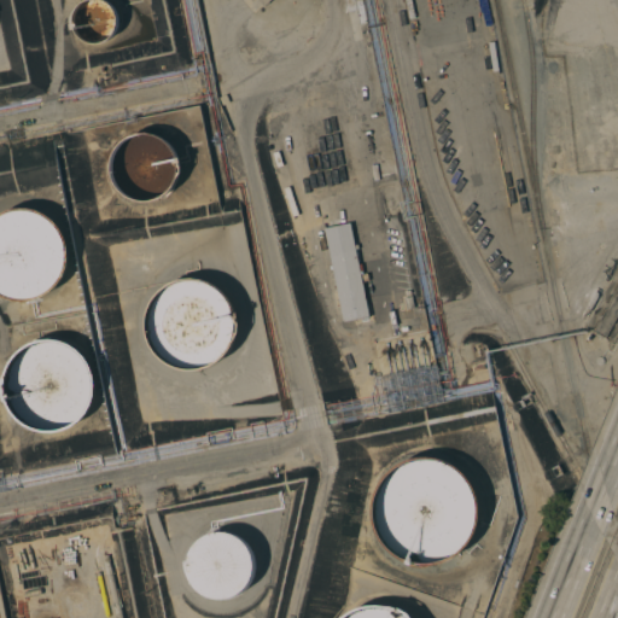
[(412,0),(415,17),(409,18),(404,0),(412,0)]
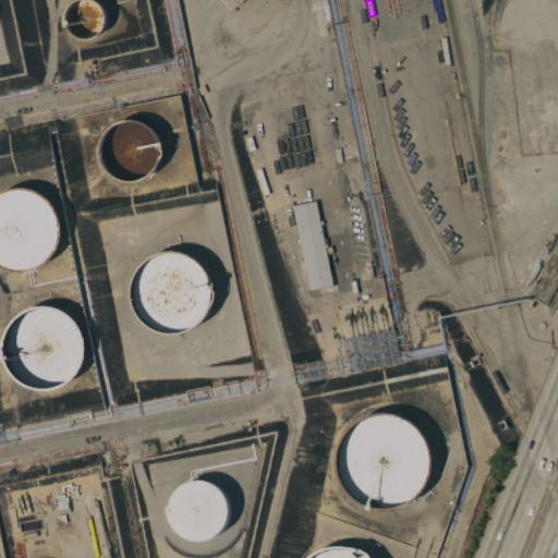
[(208,92),(201,95),(197,87),(205,84),(208,92)]
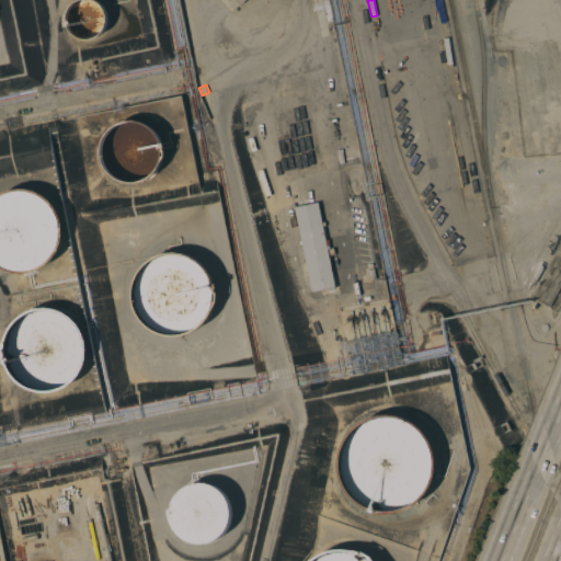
[(159,179),(159,124),(104,125),(105,180),(159,179)]
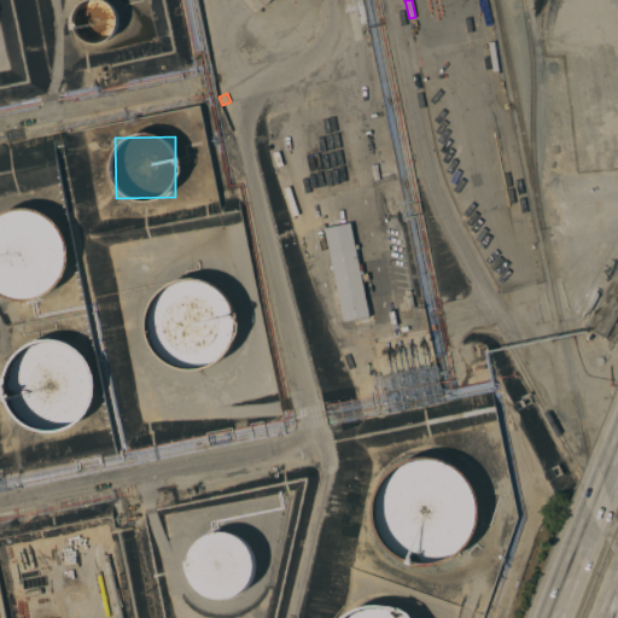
[(355,244),(359,244),(360,249),(356,249),(369,316),(343,321),(325,228),(351,222),(355,244)]
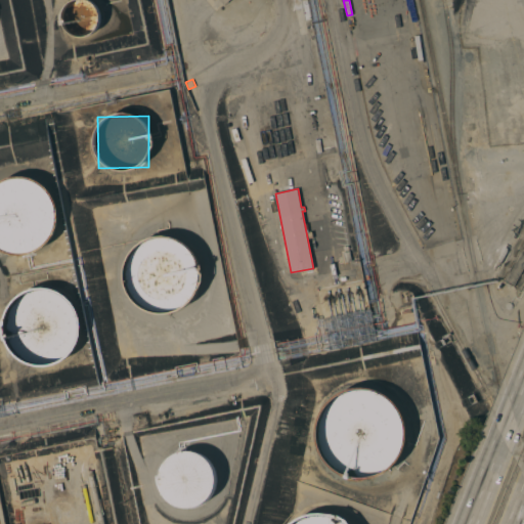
[(352,260),(345,262),(343,253),(350,251),(352,260)]
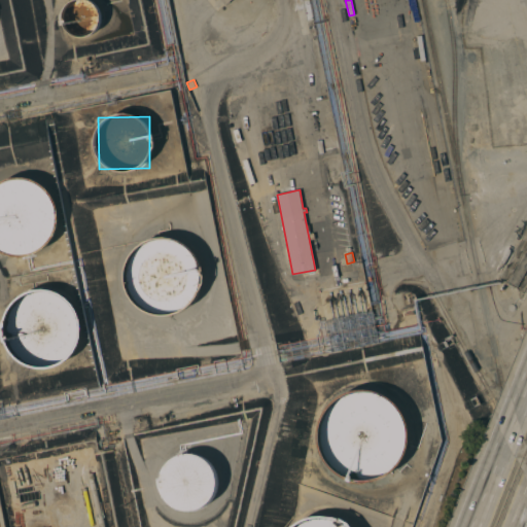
[(2,325),(2,341),(11,345),(10,357),(30,365),(67,366),(78,338),(79,303),(53,291),(16,290),(2,325)]
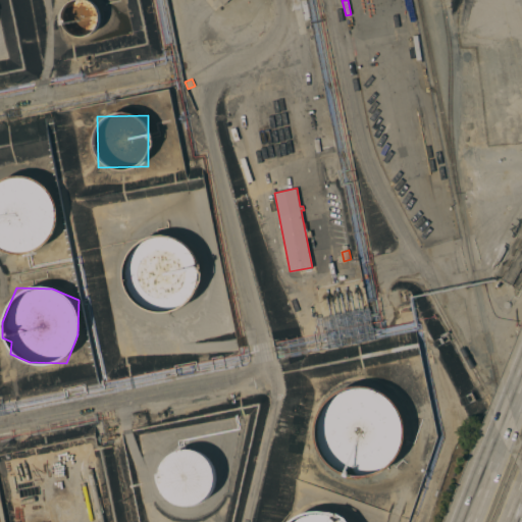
[(352,475),(363,476),(390,467),(402,436),(402,427),(393,398),(366,388),(354,388),(325,397),(315,427),(317,432),(327,467),(352,475)]
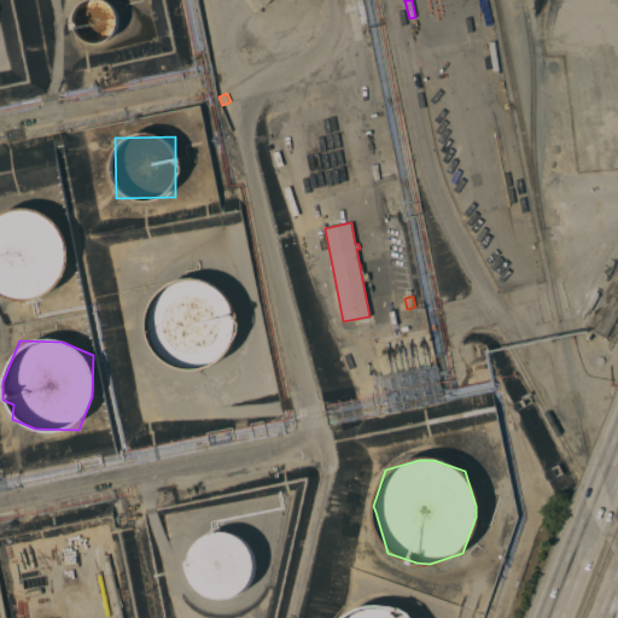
[(190,542),(188,571),(196,598),(223,599),(251,590),(252,559),(246,535),(216,534),(190,542)]
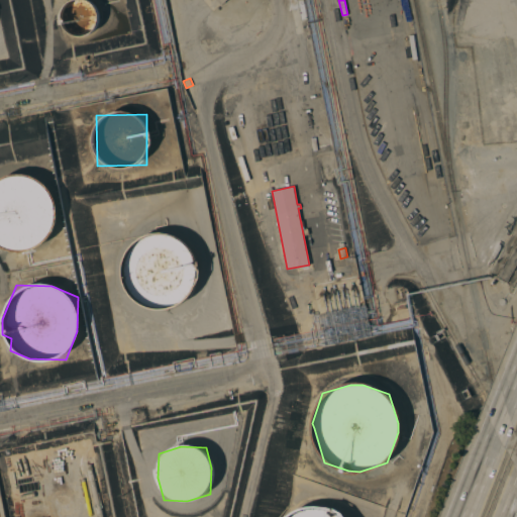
[(275,516),(353,516),(354,512),(276,507),(275,516)]
